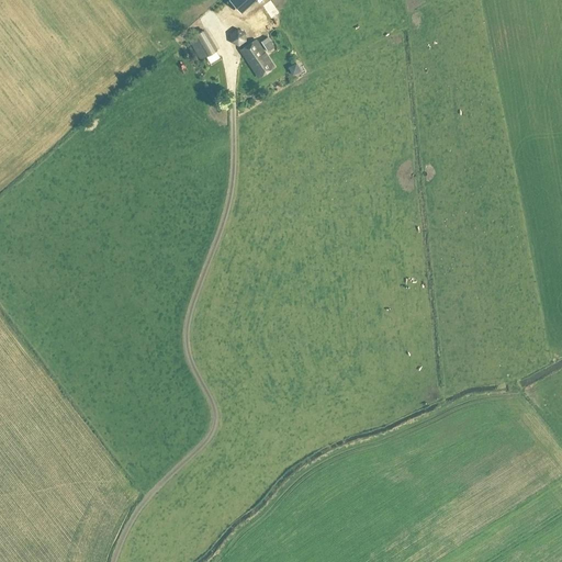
[(239,45),(246,41),(245,33),(237,29),(231,33),(232,42),(239,45)]
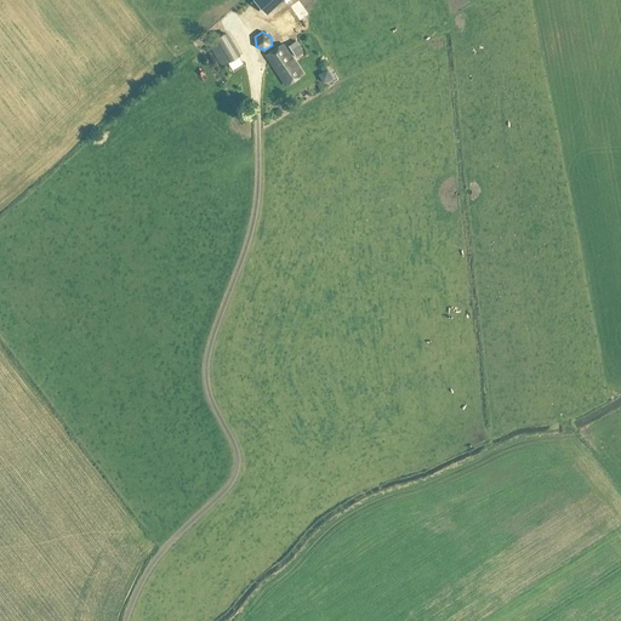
[(209,44),(222,67),(240,55),(227,33),(209,44)]
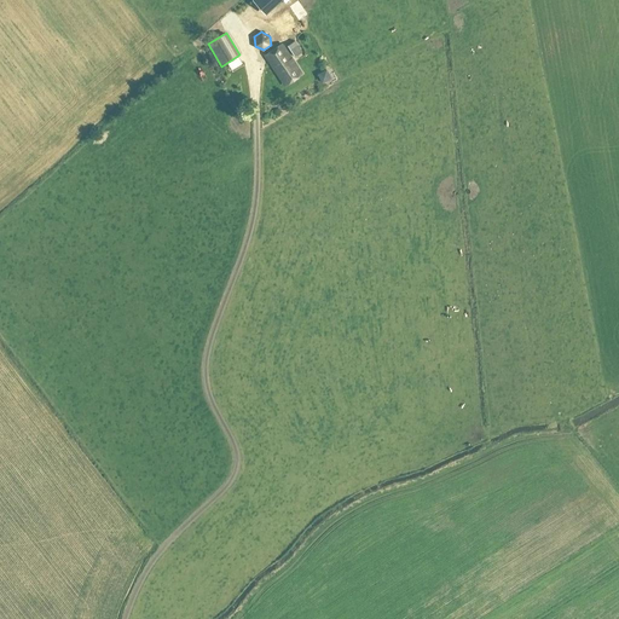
[(285,85),(302,74),(283,44),(266,55),(285,85)]
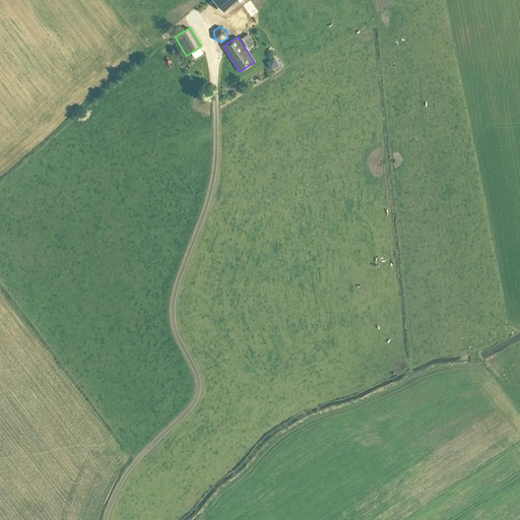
[(250,38),(244,42),(248,48),(254,44),(250,38)]
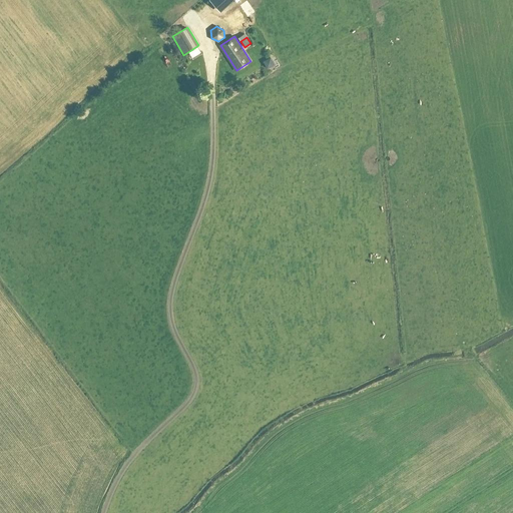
[(190,60),(201,54),(196,47),(186,53),(190,60)]
